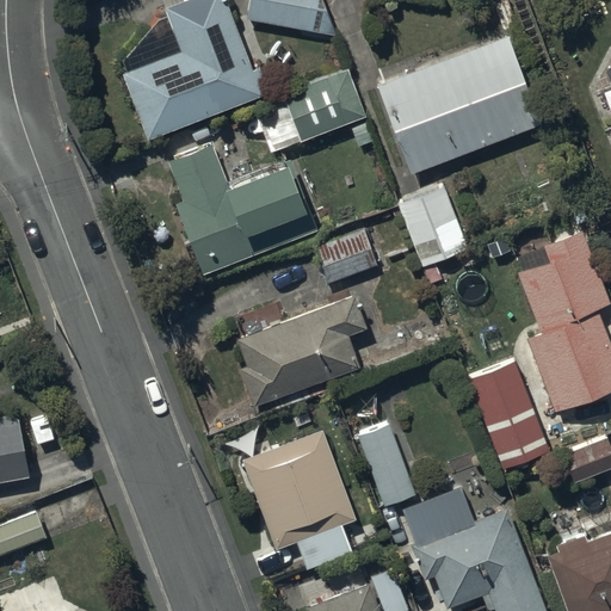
[(222,0),(160,0),(165,14),(155,19),(121,61),(124,72),(121,73),(146,141),(272,93),(264,68),(248,73),(222,0)]
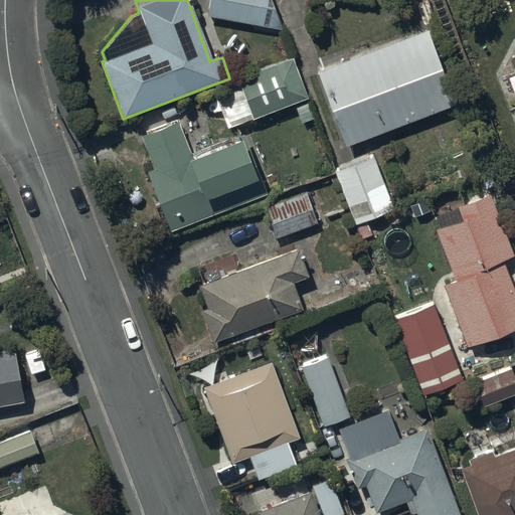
[(271,0),(210,0),(207,18),(283,30),(271,0)]
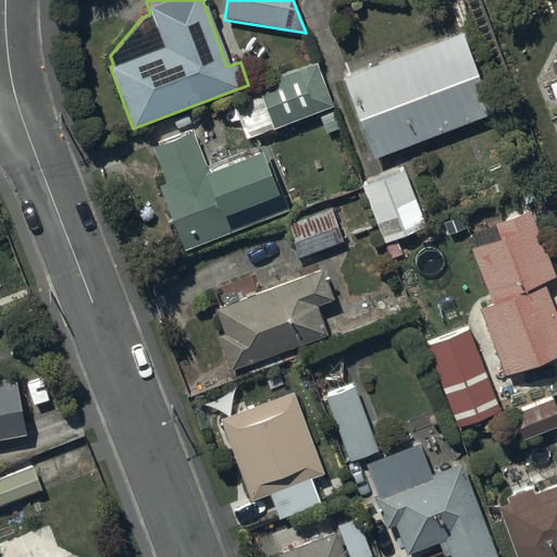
[(463,33),(342,78),(373,163),(495,118),(463,33)]
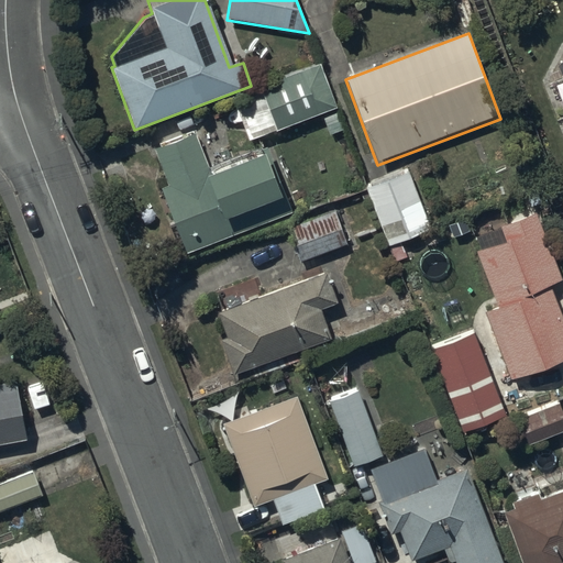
[(261,94),(235,102),(250,144),(338,112),(320,64),(258,86),(261,94)]
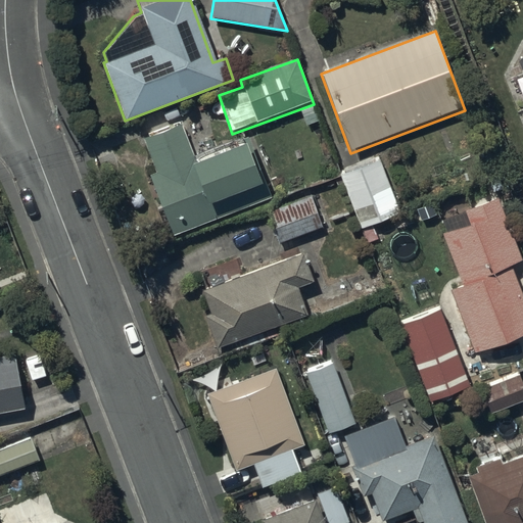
[(180,123),(141,137),(155,174),(149,176),(172,235),(272,198),(252,147),(246,149),(243,142),(240,143),(239,140),(193,156),(180,123)]
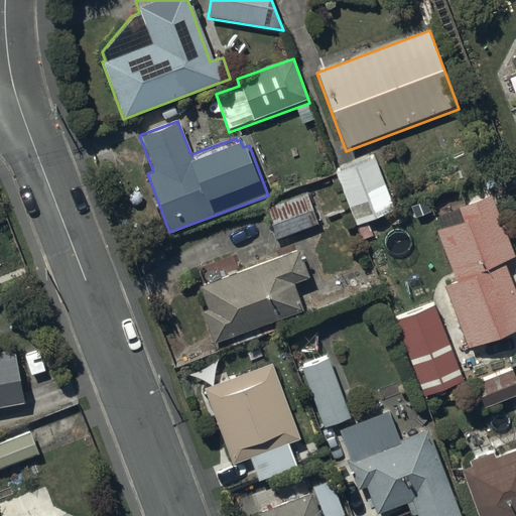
[(374,158),(334,173),(353,226),(393,210),(374,158)]
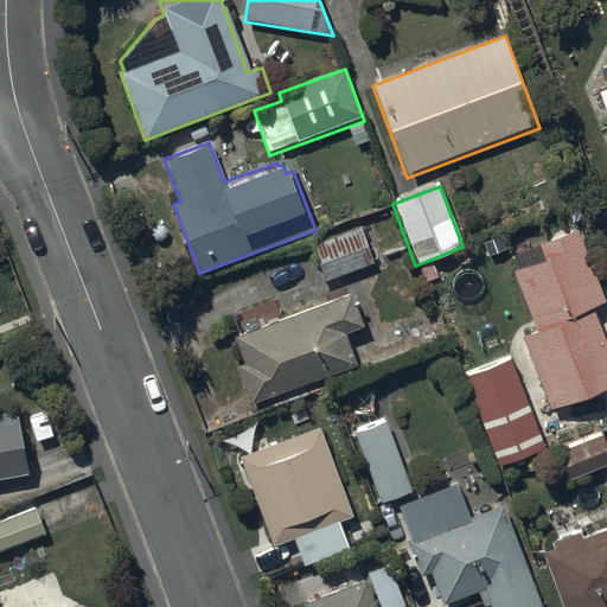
[(362,227),(308,246),(323,283),(375,264),(362,227)]
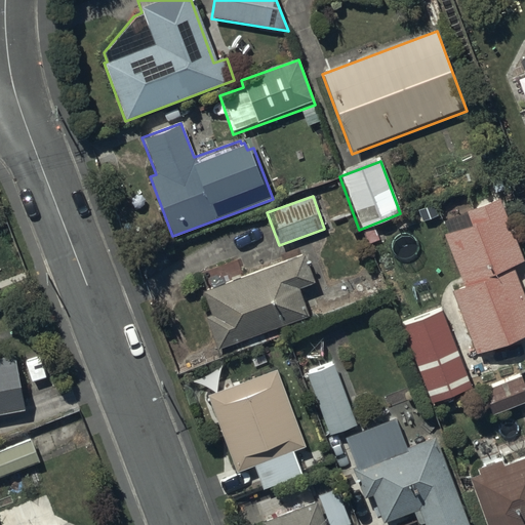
[(497,198),(437,220),(461,285),(451,289),(474,351),(524,332),(524,296),(513,263),(520,260),(497,198)]
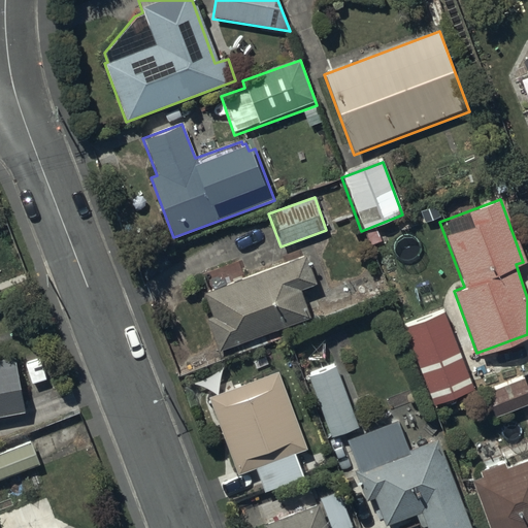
[(208,290),(203,292),(211,314),(202,318),(217,352),(308,318),(298,292),(315,285),(304,257),(241,277),(238,263),(202,275),(208,290)]
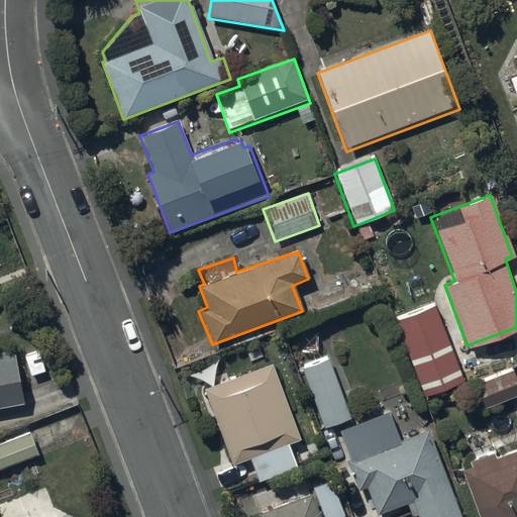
[(433,306),(396,320),(423,395),(460,382),(433,306)]
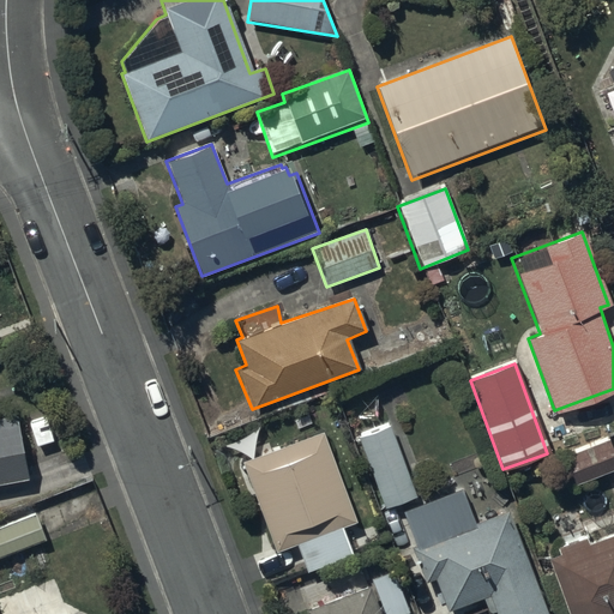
[(0,486),(31,480),(19,415),(0,419),(0,486)]
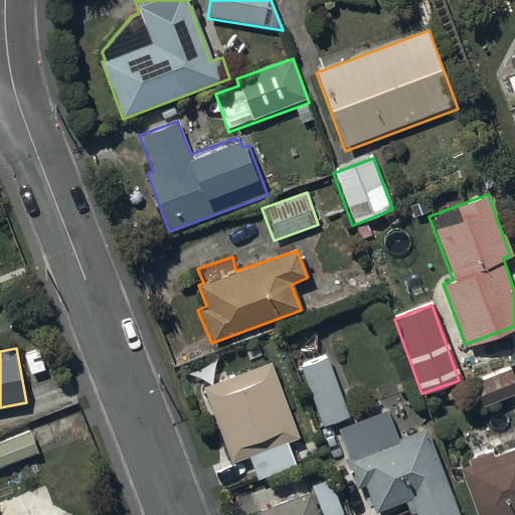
[(326,358),(300,368),(322,426),(347,417),(326,358)]
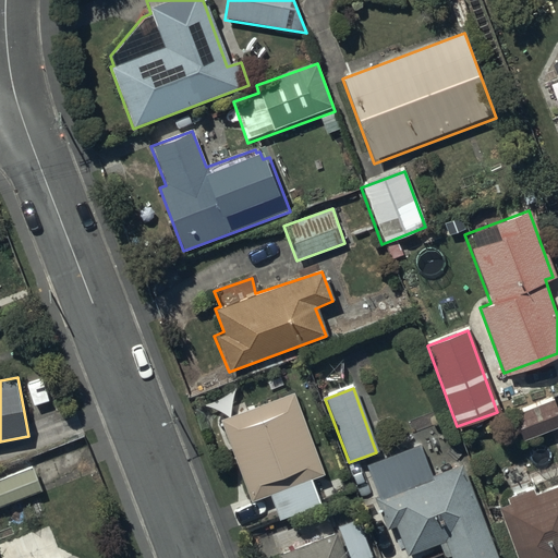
[(293,391),(216,420),(247,504),(269,496),(277,518),(320,502),(312,480),(324,475),(293,391)]
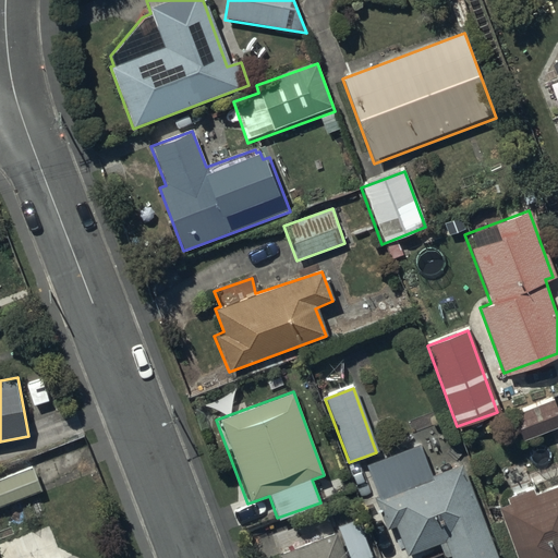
[(557,426),(557,415),(550,397),(507,414),(519,443),(557,426)]
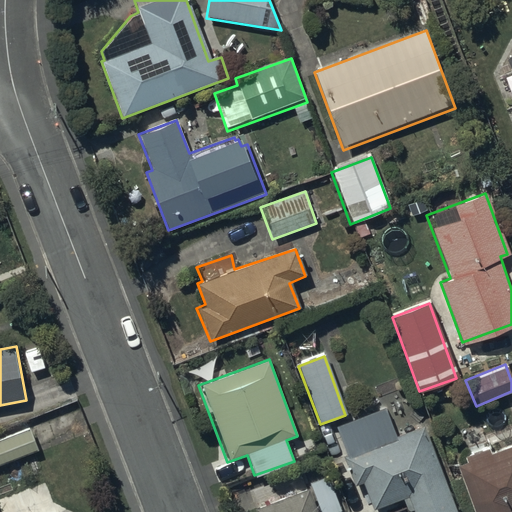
[(385,408),(335,426),(346,456),(343,457),(354,487),(363,483),(373,510),(403,499),(407,511),(409,511),(413,511),(412,511),(455,511),(424,426),(395,436),(385,408)]
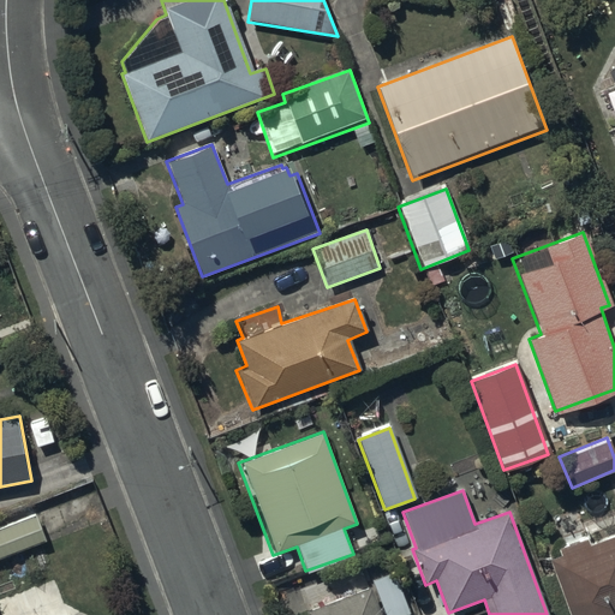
[(0,559),(46,541),(35,514),(0,527),(0,559)]
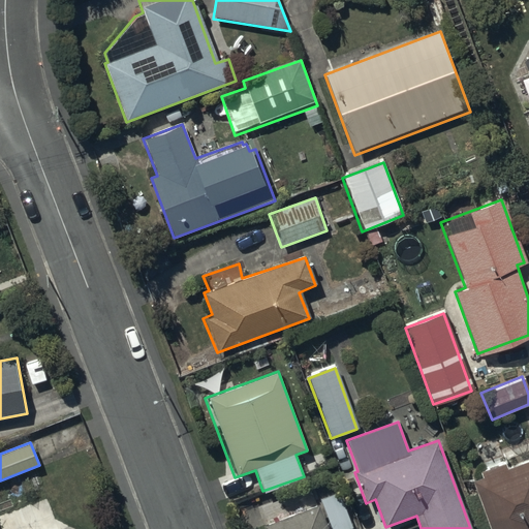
[(528,528),(528,461),(507,469),(505,463),(479,472),(481,478),(471,483),(489,528),(528,528)]
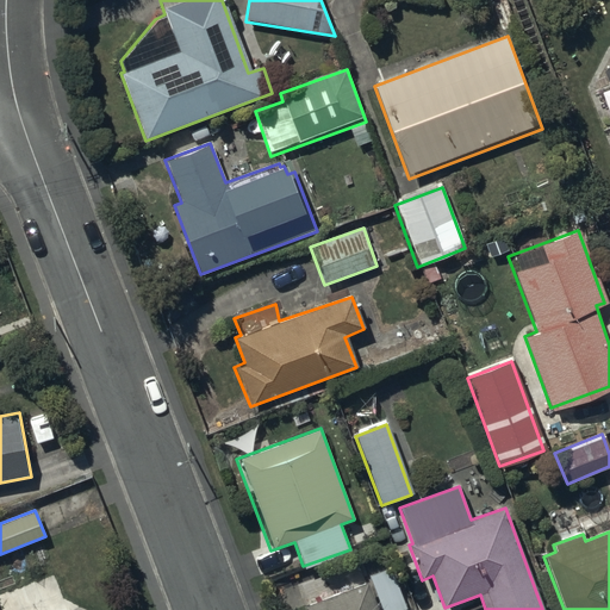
[(391,568),(369,577),(381,609),(400,609),(406,608),(391,568)]
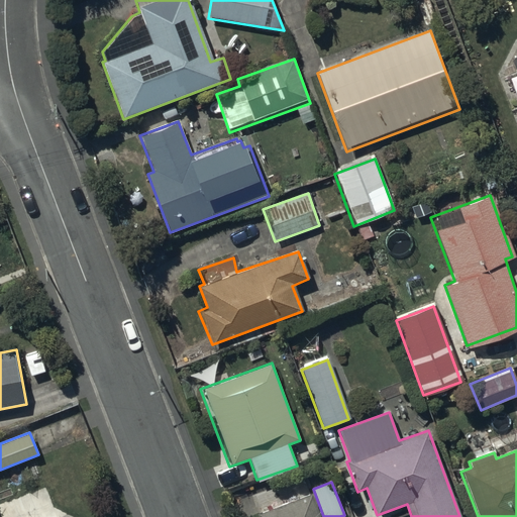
[(320,516),(312,493),(256,514),(256,516),(320,516)]
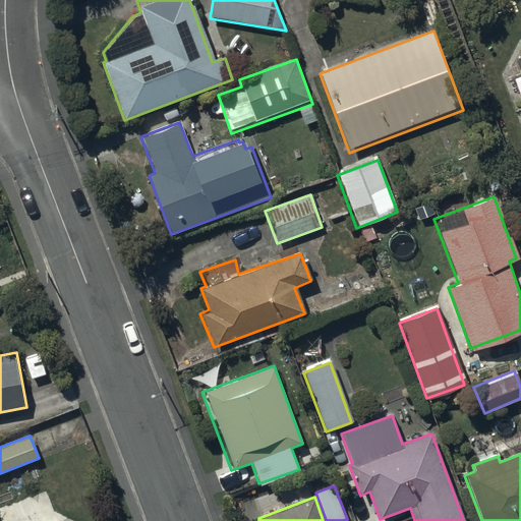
All buildings are outlined.
